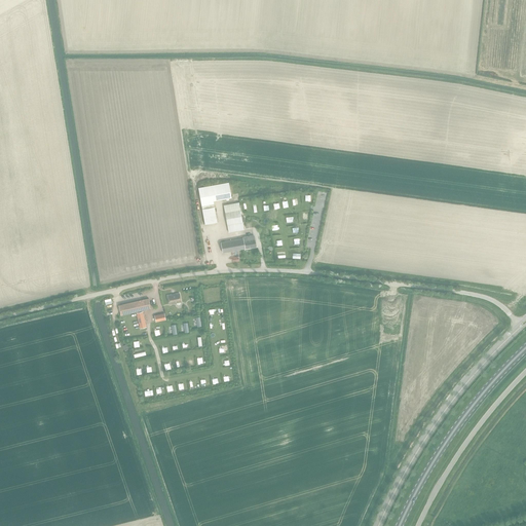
[(204,224),(217,222),(213,200),(231,197),(228,182),(198,188),(204,224)]
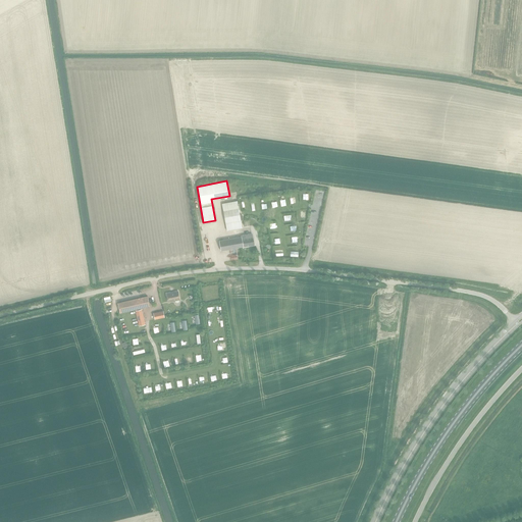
[(226,230),(242,227),(237,201),(221,204),(226,230)]
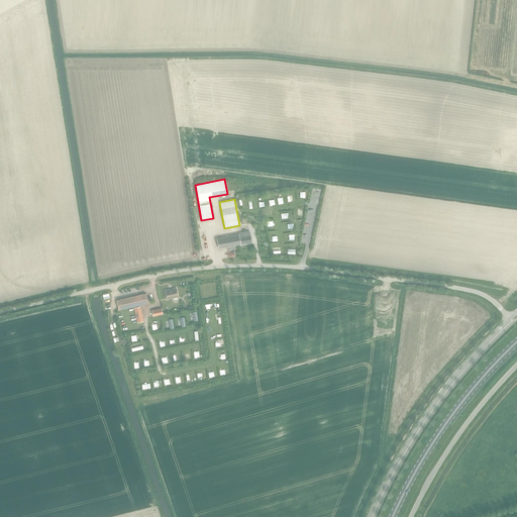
[(218,248),(251,242),(249,231),(238,233),(238,234),(217,238),(218,248)]
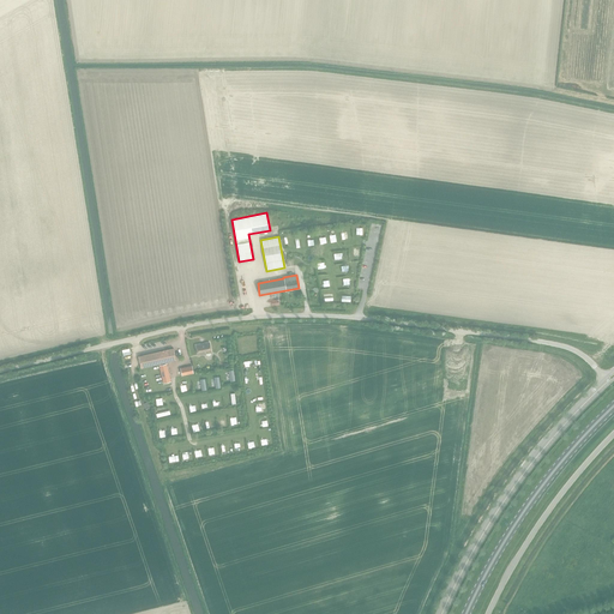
[(210,342),(196,344),(198,355),(211,353),(210,342)]
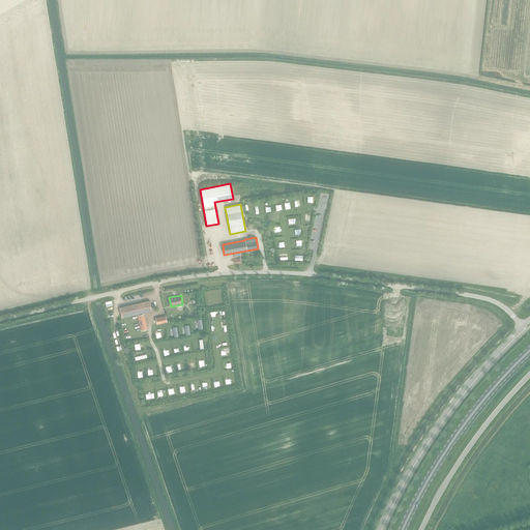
[(150,300),(119,307),(122,318),(152,311),(150,300)]
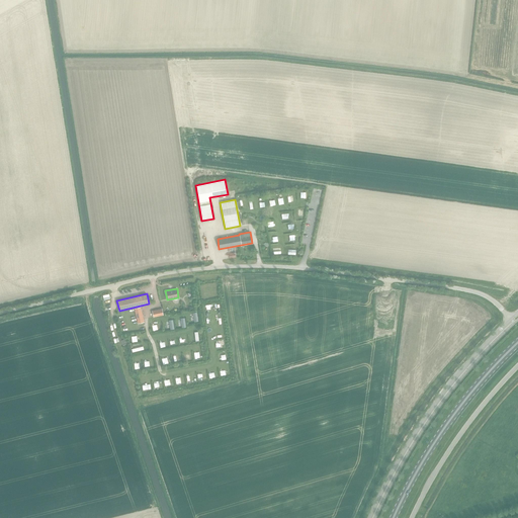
[(134,309),(138,323),(144,322),(141,307),(134,309)]
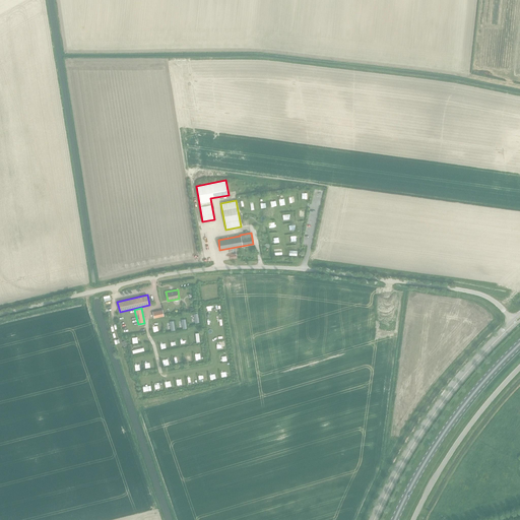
[(154,318),(164,316),(163,310),(152,312),(154,318)]
